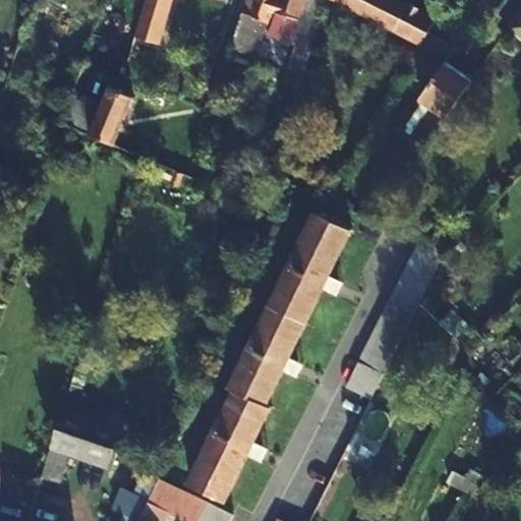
[(152,0),(137,40),(161,48),(176,0),(152,0)]
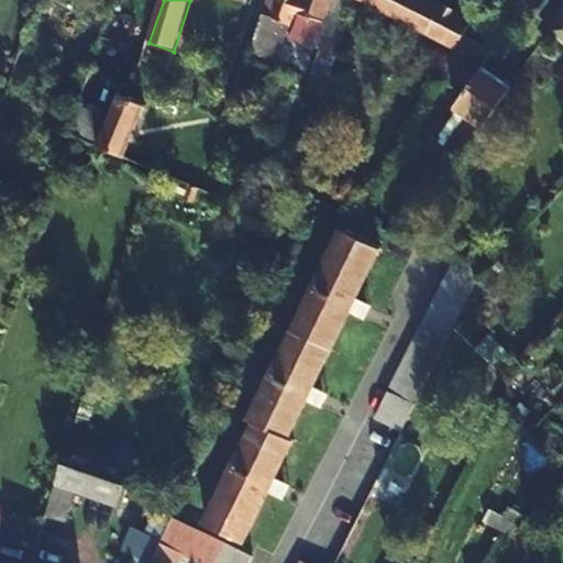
[(256,64),(275,70),(291,23),(294,24),(301,0),(300,0),(276,0),(271,17),(265,14),(250,61),(256,64)]
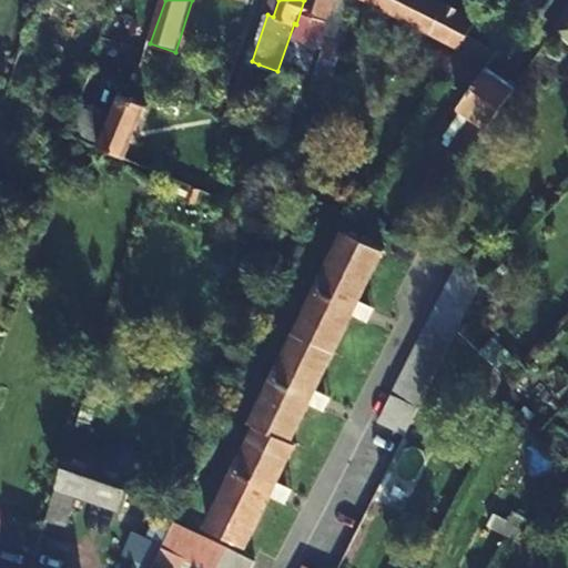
[(304,0),(296,24),(300,26),(297,33),(323,42),(336,0),(306,0),(306,1),(304,0)]
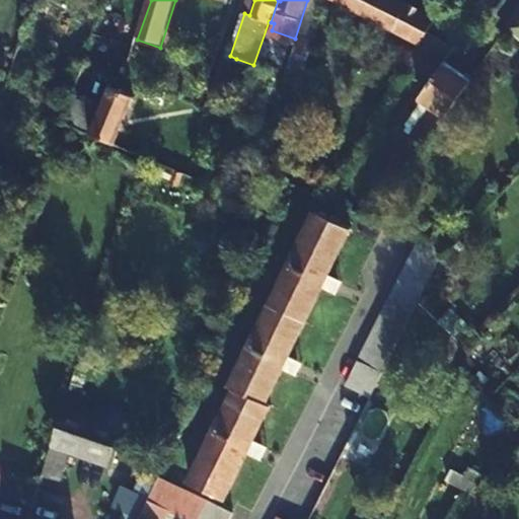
[(332,0),(332,2),(423,50),(430,36),(438,22),(396,0),(332,0)]
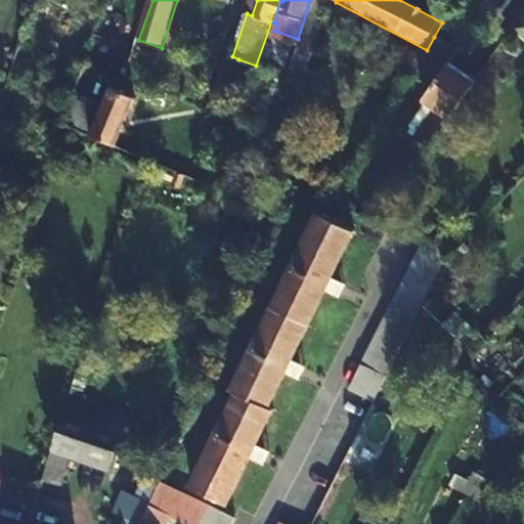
[(442,23),(434,37),(452,47),(471,57),(488,33),(449,10),(442,23)]
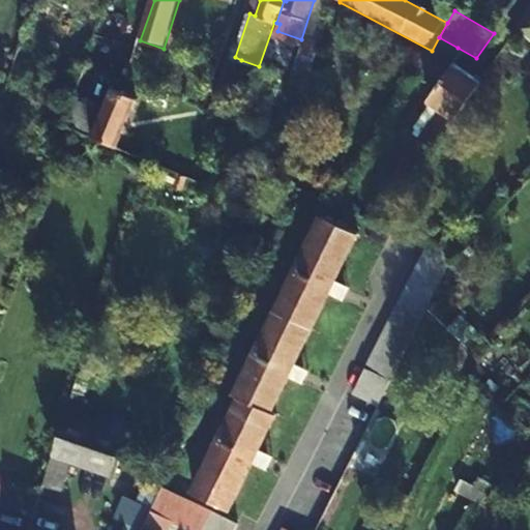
[(529,15),(517,35),(529,43),(529,15)]
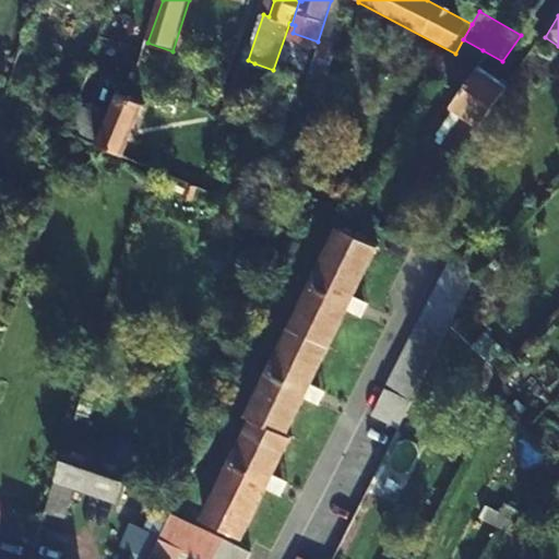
[(463,39),(455,54),(452,58),(470,69),(483,50),(463,39)]
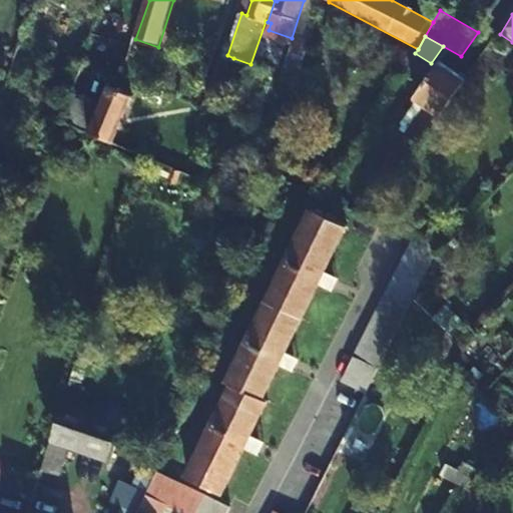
[(252,64),(241,97),(265,105),(278,69),(253,61),(252,64)]
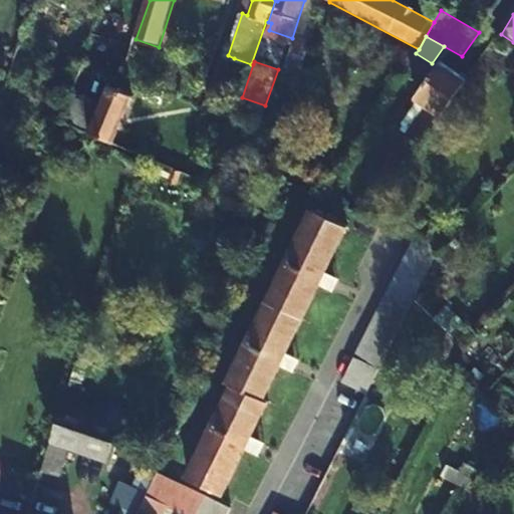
[(466,85),(464,84),(440,68),(417,101),(428,110),(392,162),(405,172),(466,85)]
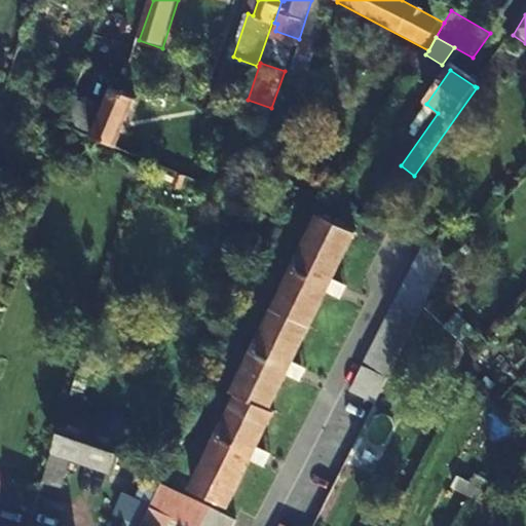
[(65,127),(116,149),(136,102),(114,94),(105,113),(74,101),(65,127)]
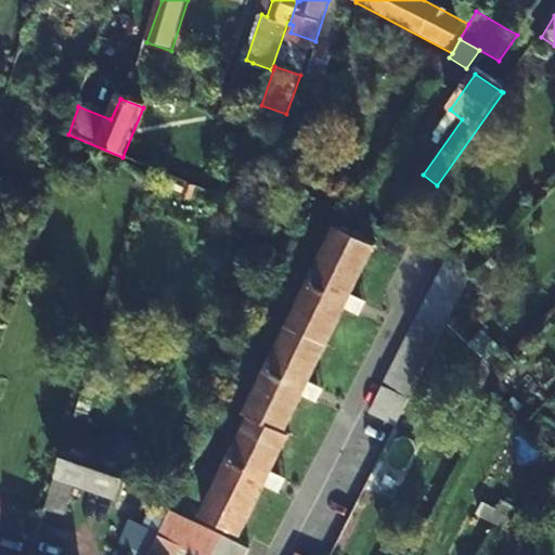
[(293,321),(331,339),(377,247),(338,229),(293,321)]
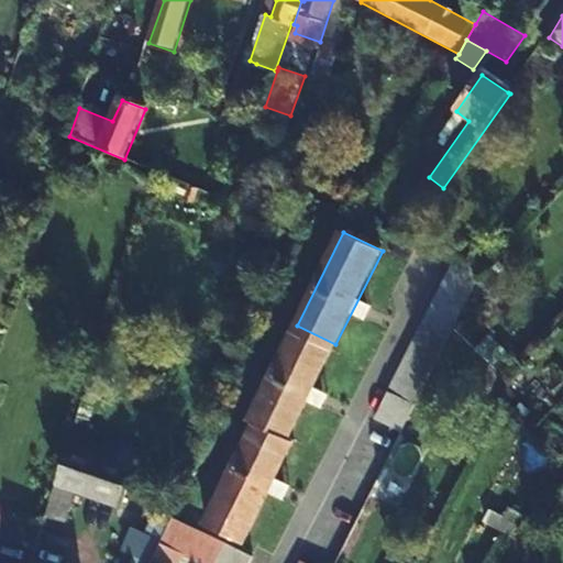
[(482,274),(453,260),(448,272),(446,274),(474,288),(475,285),(482,274)]
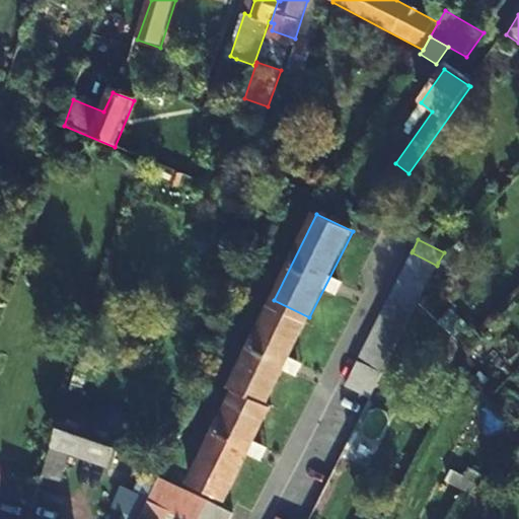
[(437,266),(412,252),(405,264),(404,267),(430,280),(437,266)]
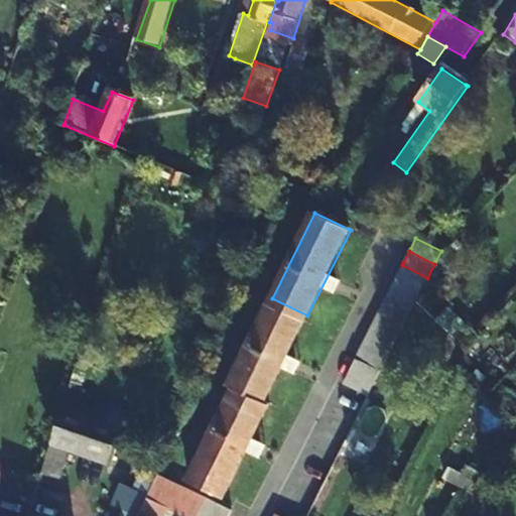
[(423,287),(427,278),(402,265),(397,274),(395,279),(420,291),(423,287)]
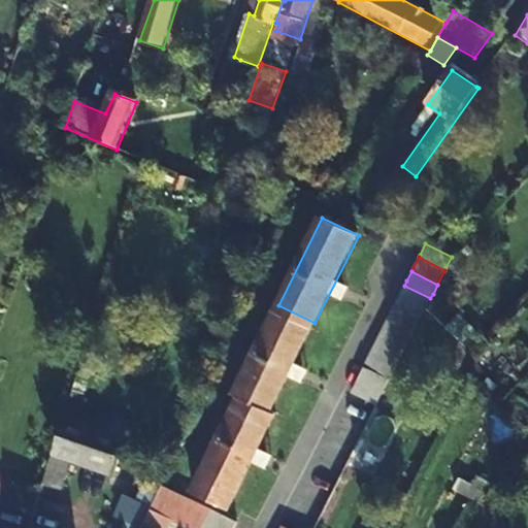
[(400,293),(397,300),(423,312),(425,308),(426,306),(430,298),(404,286),(400,293)]
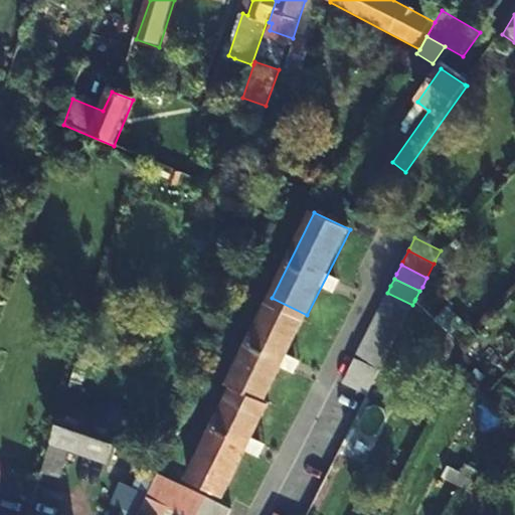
[(379,307),(405,319),(410,310),(412,305),(387,293),(384,298),(379,307)]
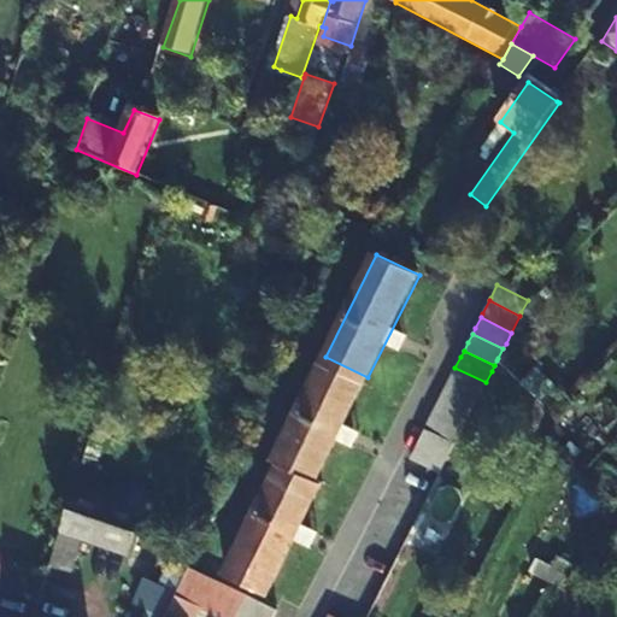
[(368,377),(325,357),(274,460),(280,463),(316,481),(368,377)]
